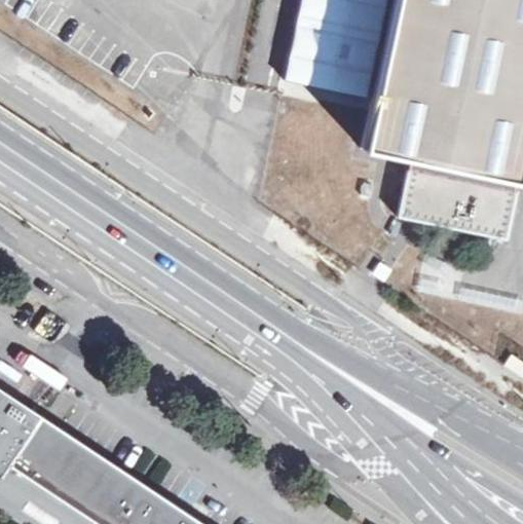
[(522,0),(395,0),(363,150),(441,166),(438,178),(411,172),(402,218),(509,240),(518,194),(465,183),(468,173),(520,184),(522,172),(522,0)]
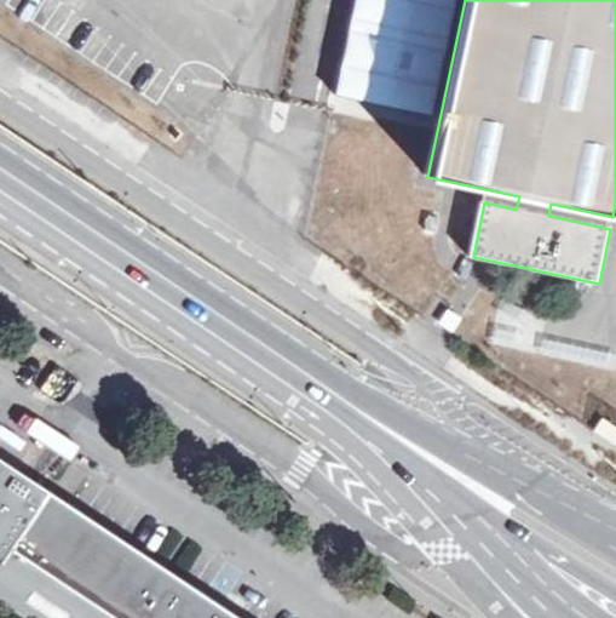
[(42,491),(23,478),(24,475),(0,458),(0,565),(49,495),(42,491)]
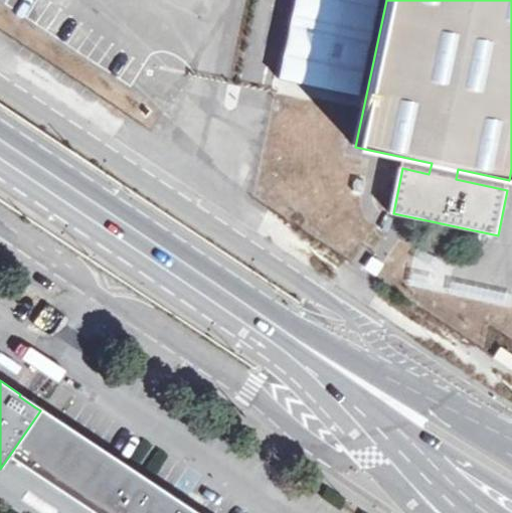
[(40,410),(0,469),(0,496),(23,512),(200,512),(177,498),(177,499),(149,490),(128,475),(109,454),(110,453),(99,446),(64,423),(62,425),(57,422),(46,415),(45,414),(44,413),(40,410)]
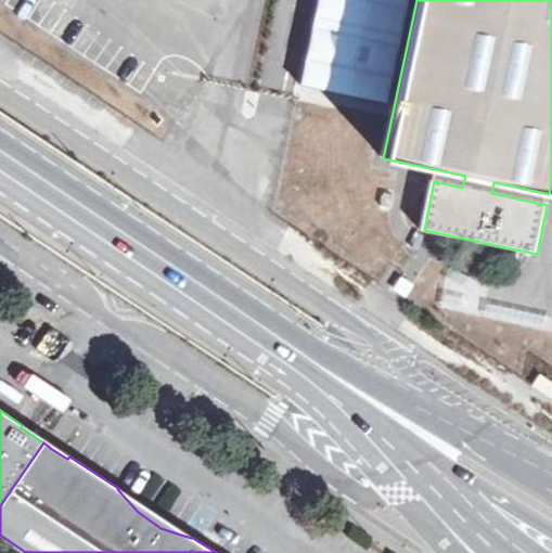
[(118,488),(117,489),(138,512),(143,504),(118,488)]
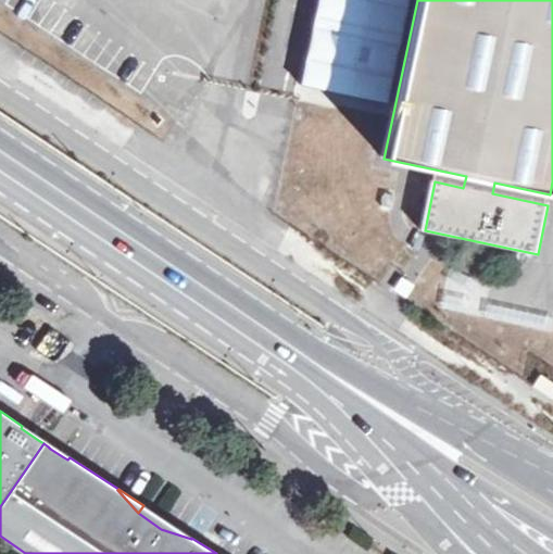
[(191,538),(166,521),(161,529),(191,539),(191,538)]
